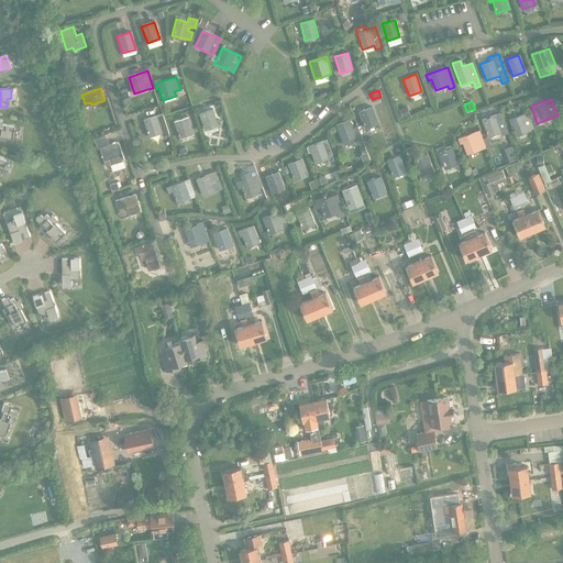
[(359,111),(365,129),(378,123),(372,107),(359,111)]
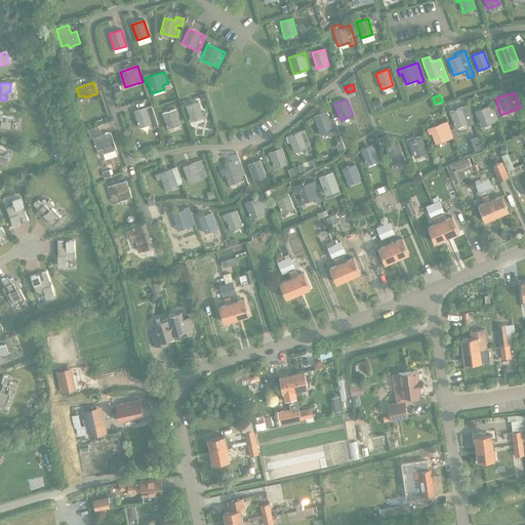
[(378,99),(372,102),(375,110),(381,107),(378,99)]
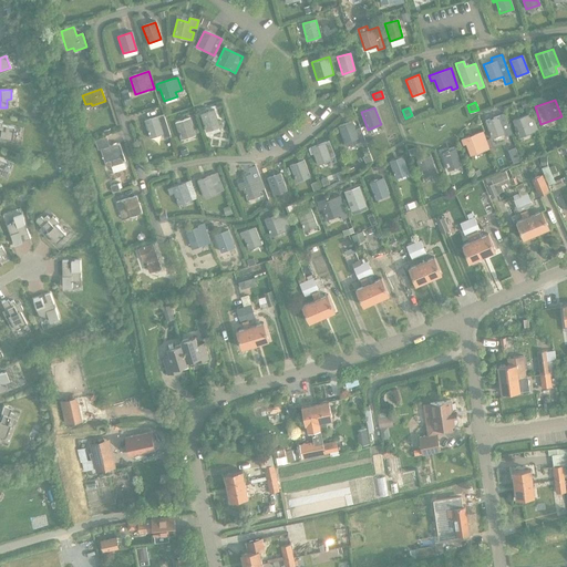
[(200,114),(206,132),(219,127),(213,110),(200,114)]
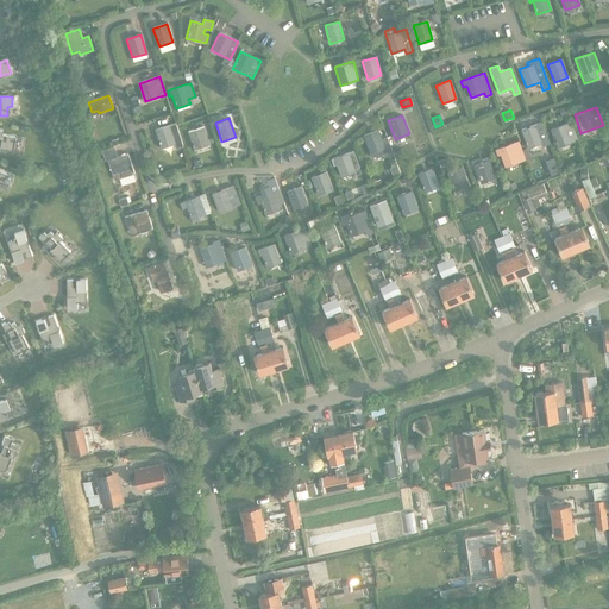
[(534,125),(521,130),(528,148),(541,143),(542,145),(550,143),(541,121),(534,125)]
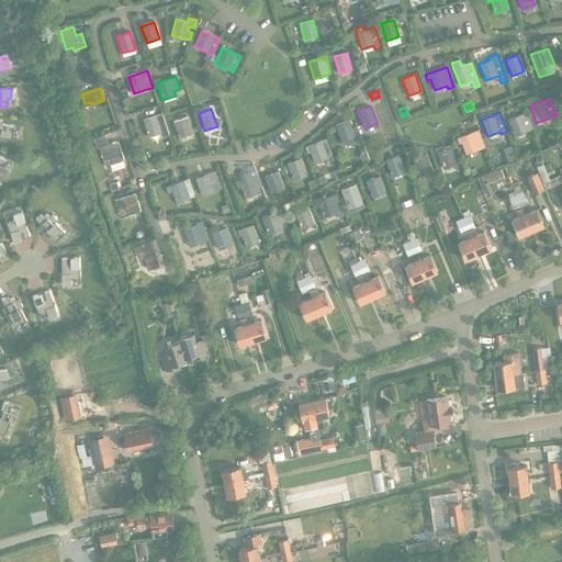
[(507,120),(514,136),(532,128),(526,112),(507,120)]
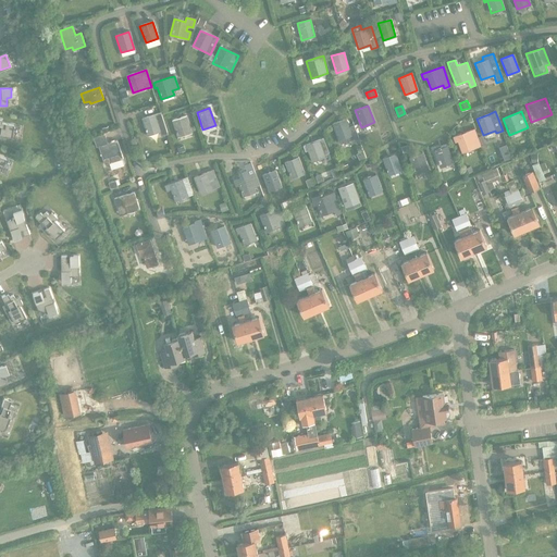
[(155,114),(141,119),(148,136),(160,132),(161,135),(168,133),(166,130),(160,112),(155,114)]
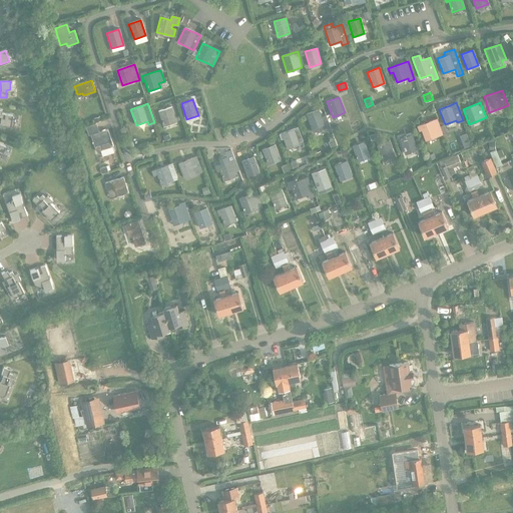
[(158,110),(164,126),(175,122),(170,107),(158,110)]
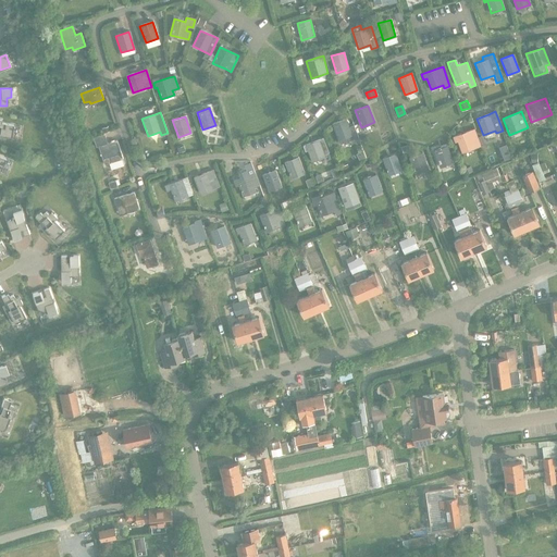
[(0,137),(4,138),(4,136),(11,136),(13,124),(1,123),(1,120),(0,119),(0,137)]
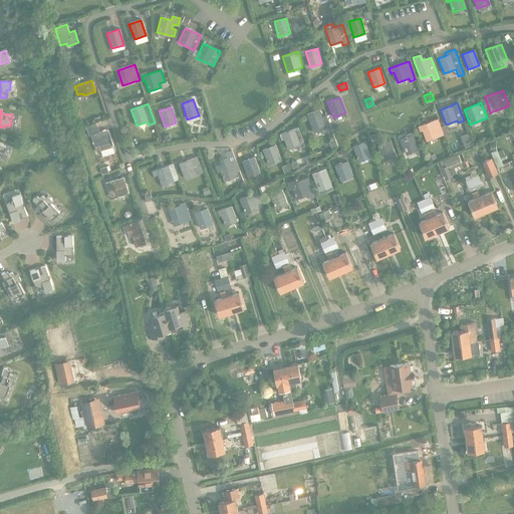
[(318,109),(307,113),(312,130),(314,133),(330,126),(326,115),(321,117),(318,109)]
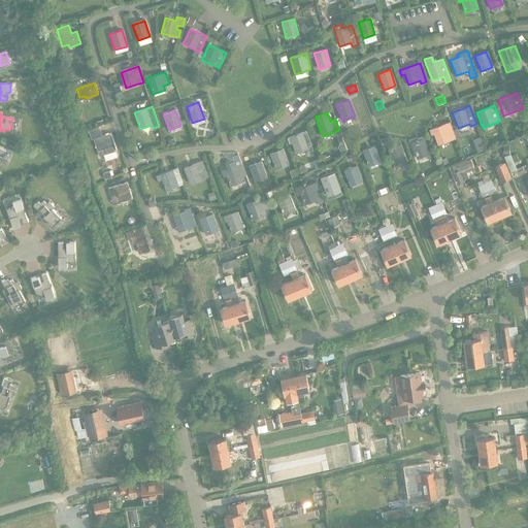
[(433,133),(437,144),(455,138),(449,122),(429,130),(431,134),(433,133)]
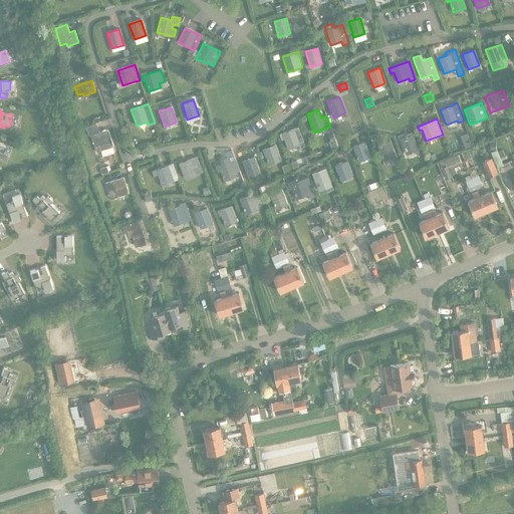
[(96,124),(86,127),(89,137),(90,136),(99,133),(96,124)]
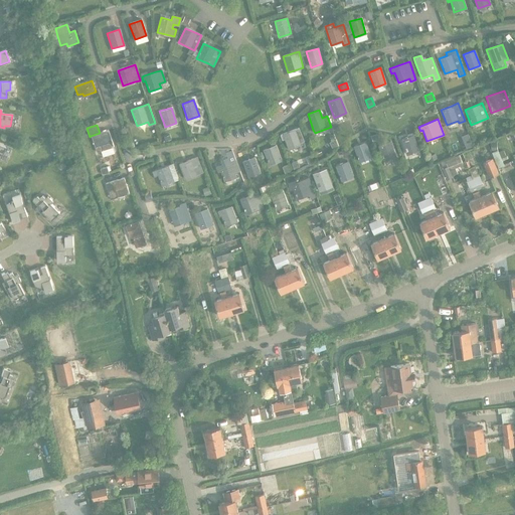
[(283,134),(281,135),(282,140),(285,139),(289,149),(301,145),(300,143),(304,141),(299,128),(295,130),(283,134)]
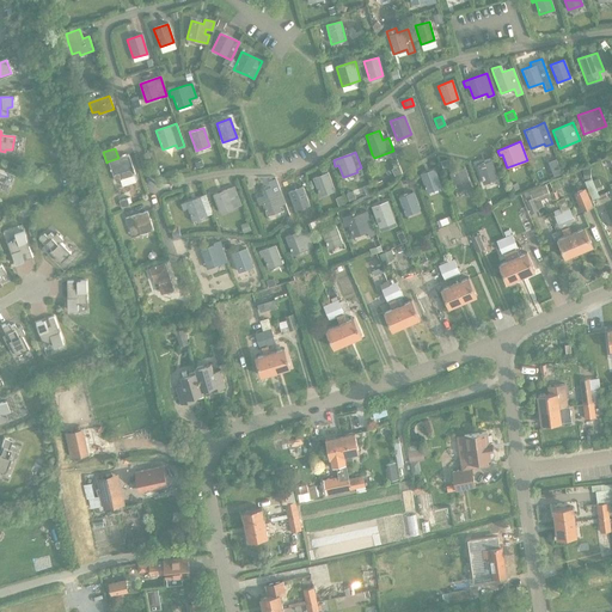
[(108,161),(111,172),(115,182),(135,175),(128,154),(118,158),(108,161)]
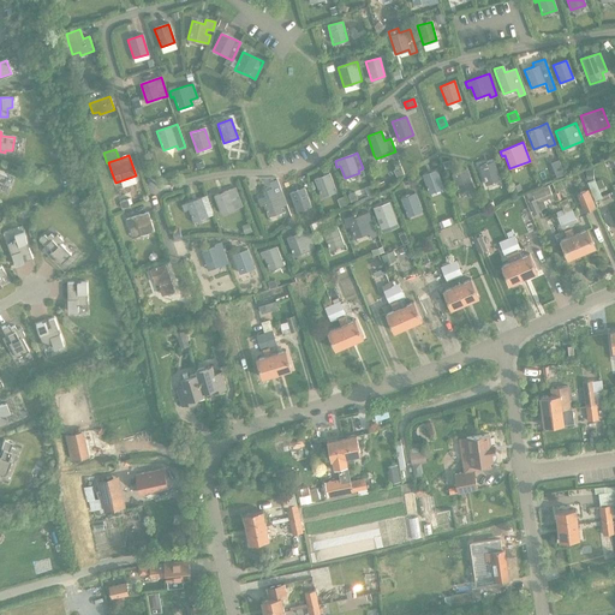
[(488,163),(479,166),(487,184),(500,179),(494,161),(493,157),(487,160),(488,163)]
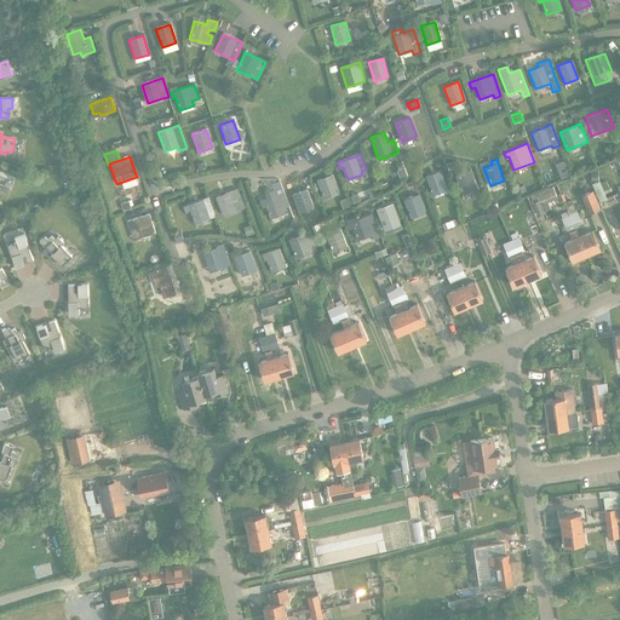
[(567,168),(560,171),(562,178),(569,176),(567,168)]
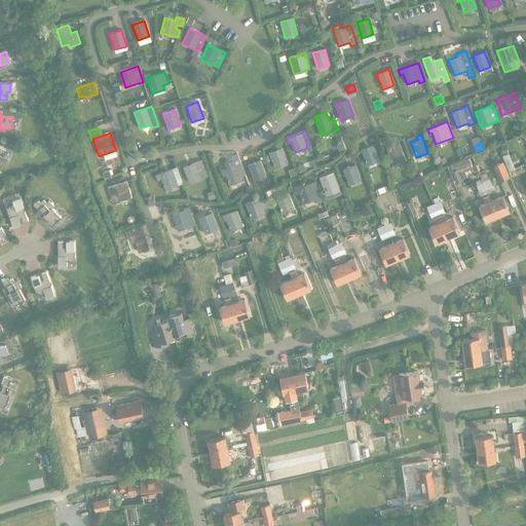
[(386,149),(392,164),(404,160),(399,144),(386,149)]
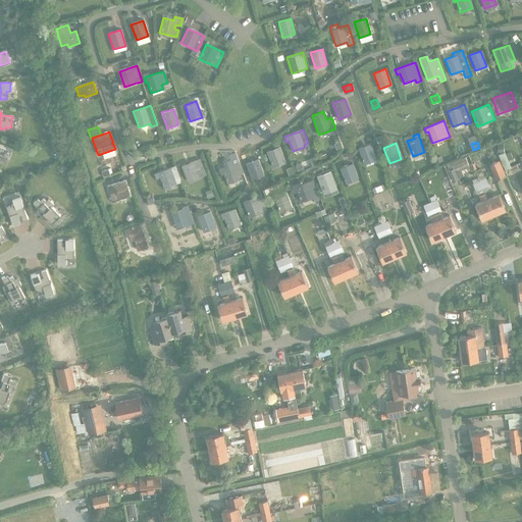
[(358,148),(364,163),(376,159),(370,144),(358,148)]
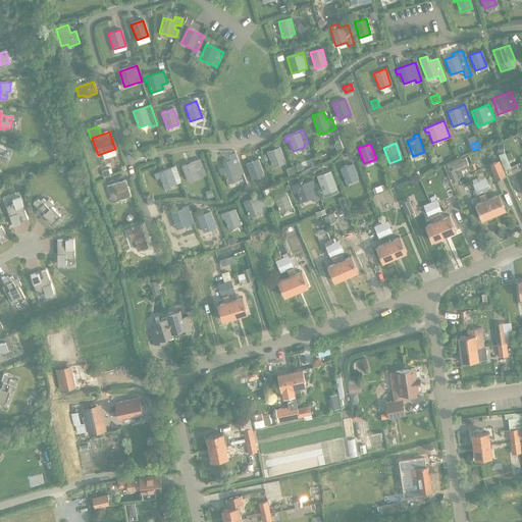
[(267,151),(272,167),(284,162),(278,147),(267,151)]
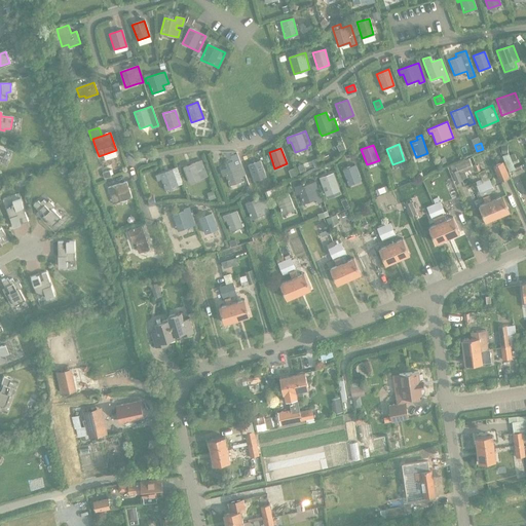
[(355,151),(348,154),(351,161),(359,158),(355,151)]
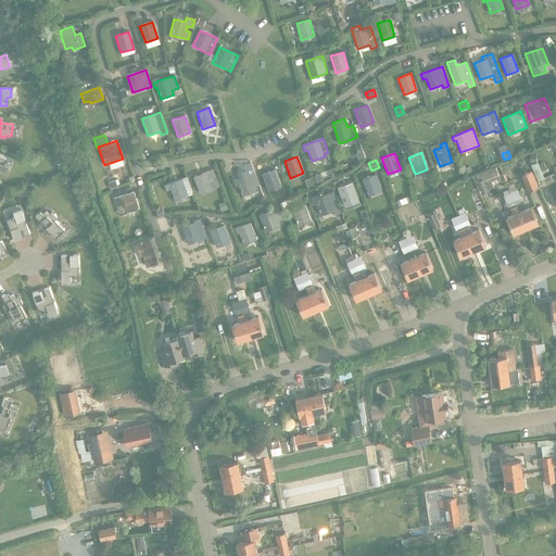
[(236,179),(232,180),(235,186),(238,185),(242,196),(255,191),(253,187),(258,185),(254,173),(250,162),(244,164),(245,169),(238,173),(240,177),(236,179)]
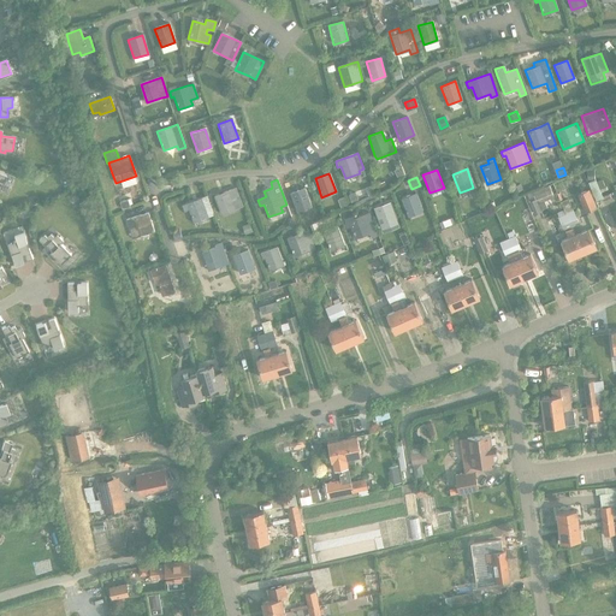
[(596,179),(588,182),(594,195),(596,200),(603,197),(600,193),(596,179)]
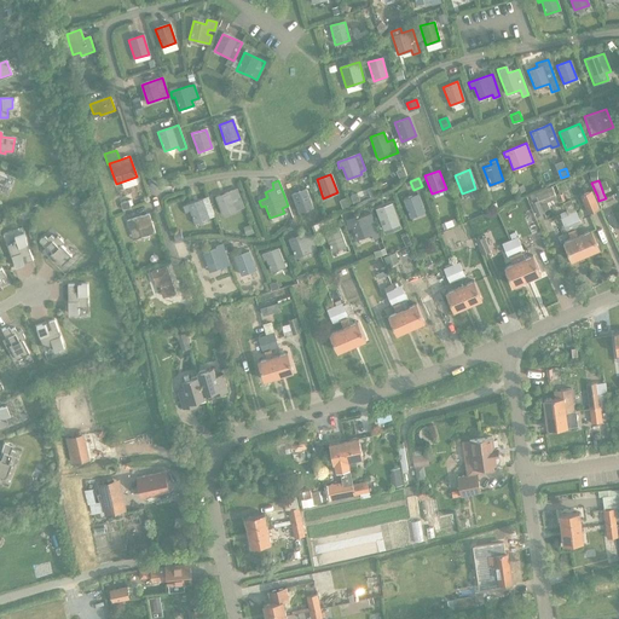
[(551,185),(536,192),(543,210),(551,207),(548,201),(556,198),(551,185)]
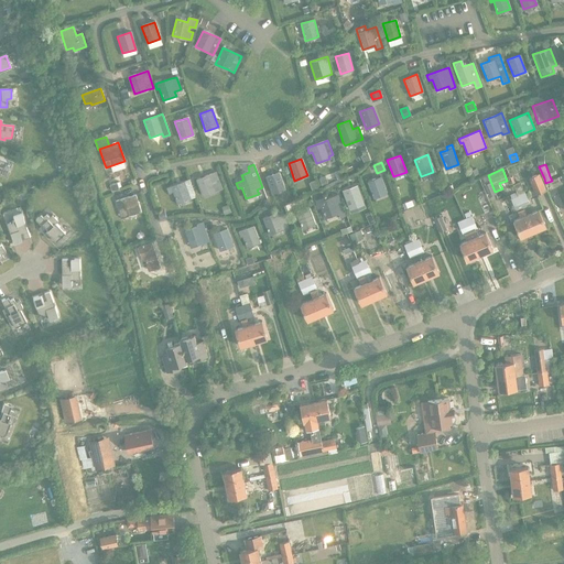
[(196,179),(203,196),(215,191),(223,188),(216,171),(208,174),(196,179)]
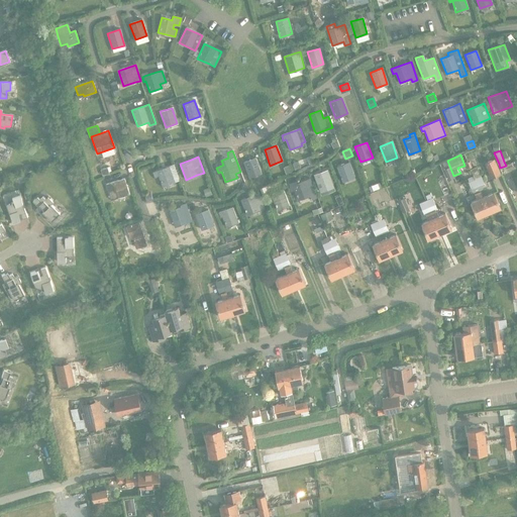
[(243,163),(249,178),(261,173),(254,158),(243,163)]
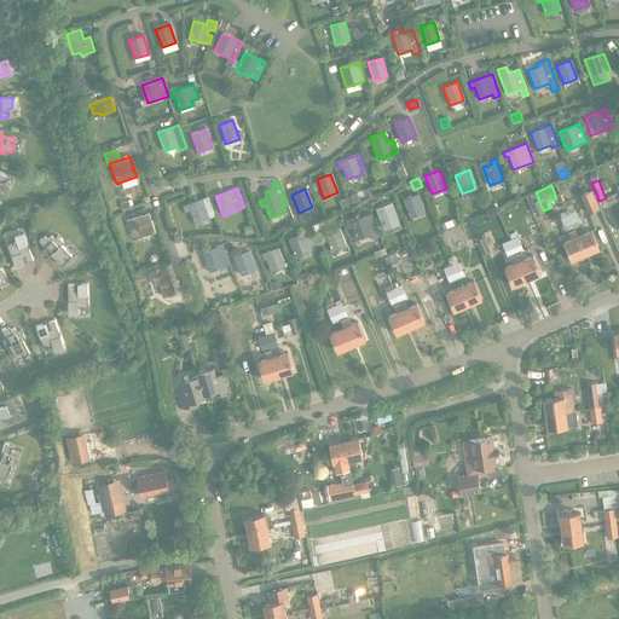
[(580,195),(588,213),(600,208),(591,189),(580,195)]
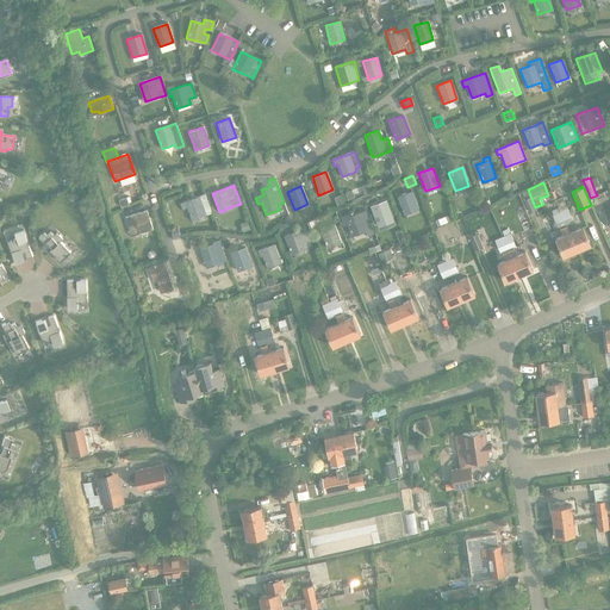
[(352,190),(344,193),(347,200),(355,198),(352,190)]
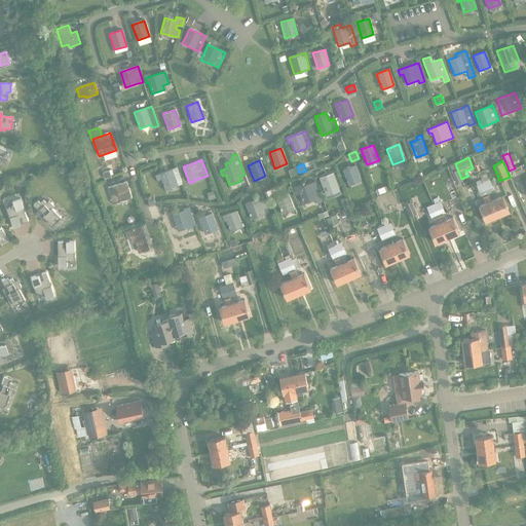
[(454,163),(450,165),(453,172),(452,172),(456,182),(456,183),(462,180),(461,179),(454,163)]
